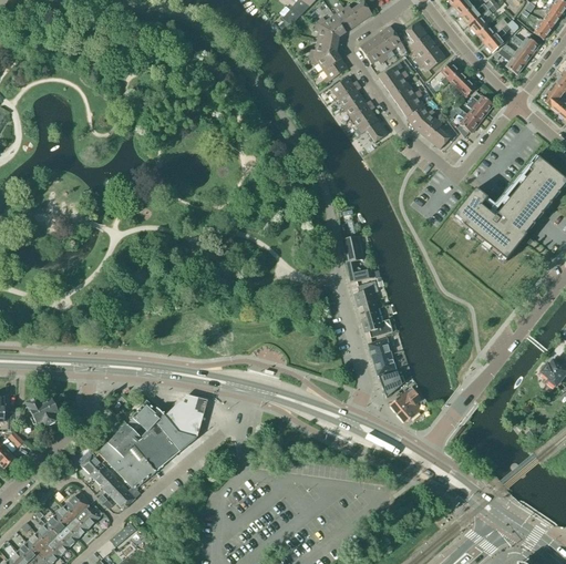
[(291,23),(310,4),(302,0),(298,0),(297,1),(291,8),(284,17),(286,19),(279,24),(284,30),(291,23)]
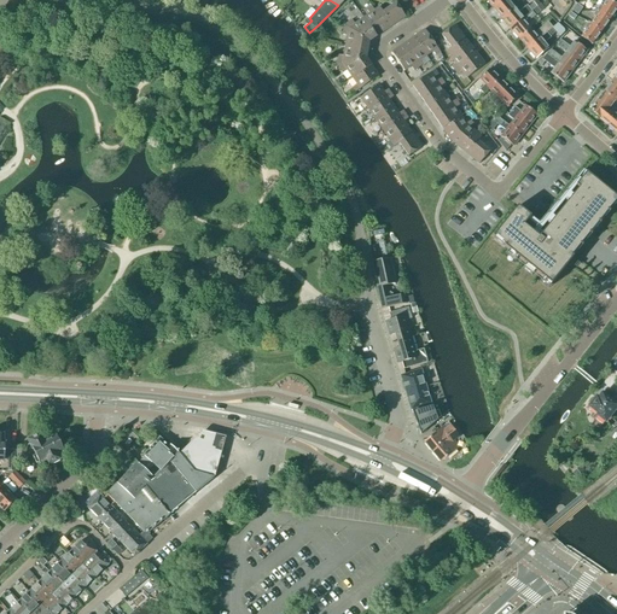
[(373,4),(372,4),(388,27),(407,13),(397,0),(384,9),(380,4),(376,7),(373,4)]
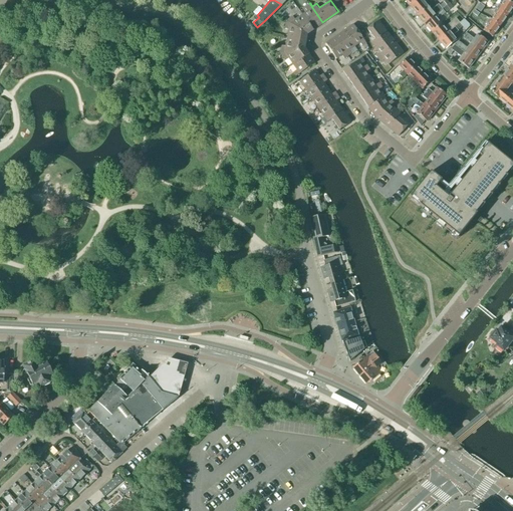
[(419,13),(429,4),(426,1),(427,0),(417,0),(412,5),(419,13)]
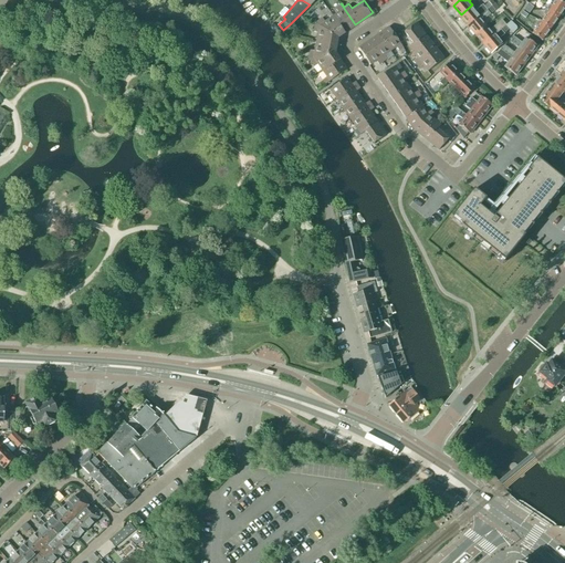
[(461,14),(469,23),(488,8),(489,7),(493,3),(491,0),(489,0),(484,3),(483,2),(475,9),(472,4),(461,14)]
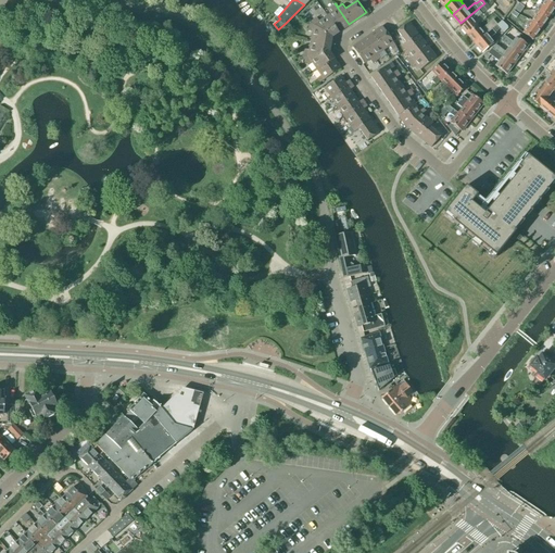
[(484,3),(480,7),(483,10),(491,4),(488,0),(487,1),(484,3)]
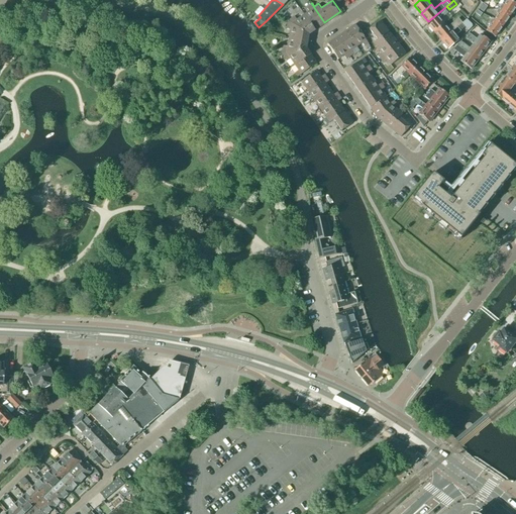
[(500,6),(511,13),(515,6),(515,0),(507,0),(505,3),(503,2),(500,2),(499,4),(501,5),(500,6)]
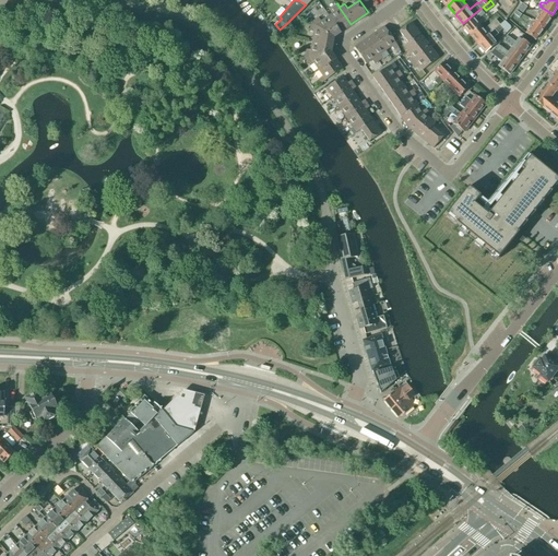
[(523,11),(527,4),(523,1),(519,7),(523,11)]
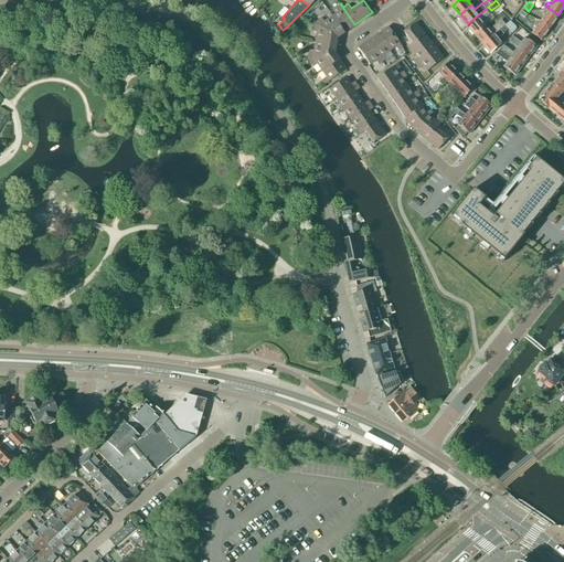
[(339,10),(332,14),(344,31),(354,24),(340,3),(337,7),(339,10)]
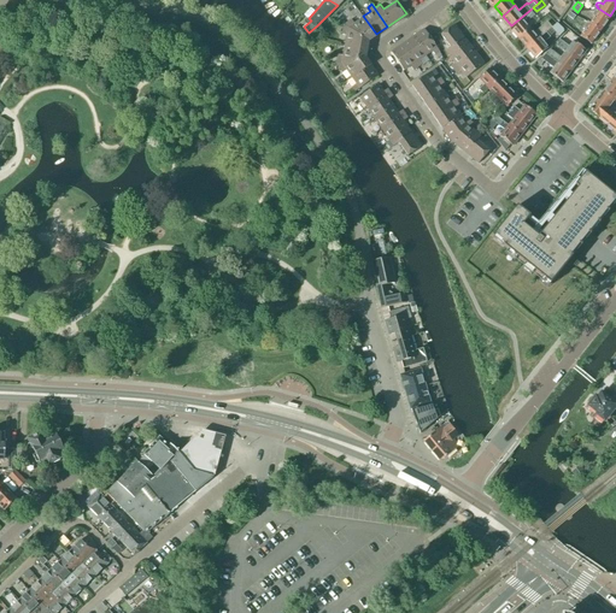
[(602,29),(610,16),(597,7),(593,12),(597,13),(591,21),(591,22),(602,29)]
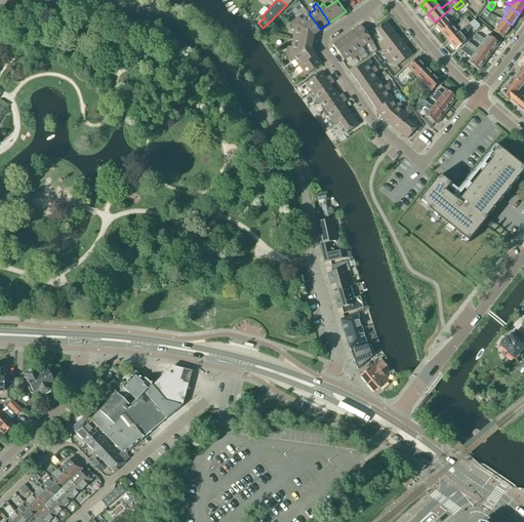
[(455,10),(452,7),(435,22),(442,31),(452,22),(448,17),(455,10)]
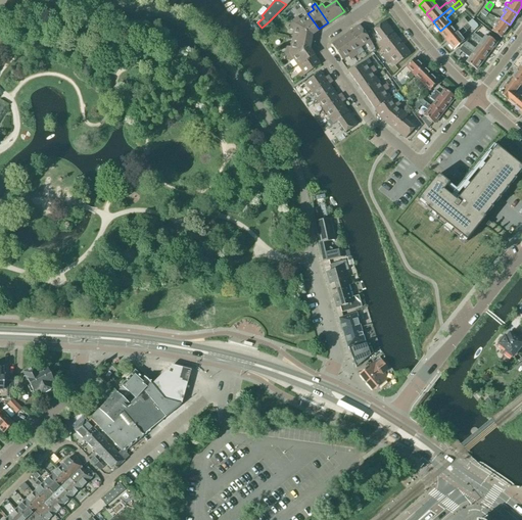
[(298,14),(292,19),(314,33),(319,29),(307,13),(301,17),(298,14)]
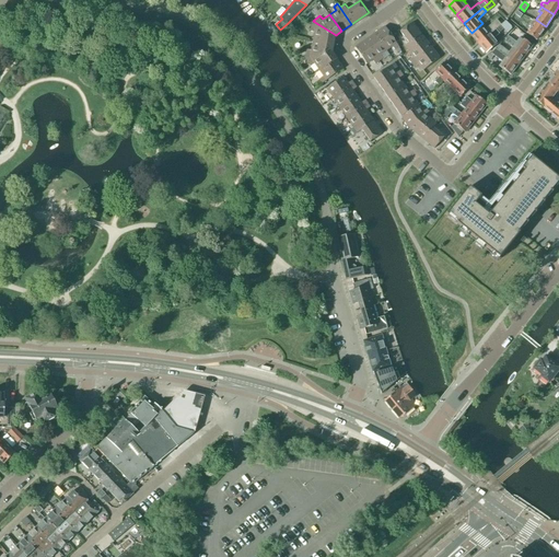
[(492,30),(492,31),(501,22),(497,18),(486,26),(482,23),(472,33),(479,42),(492,30)]
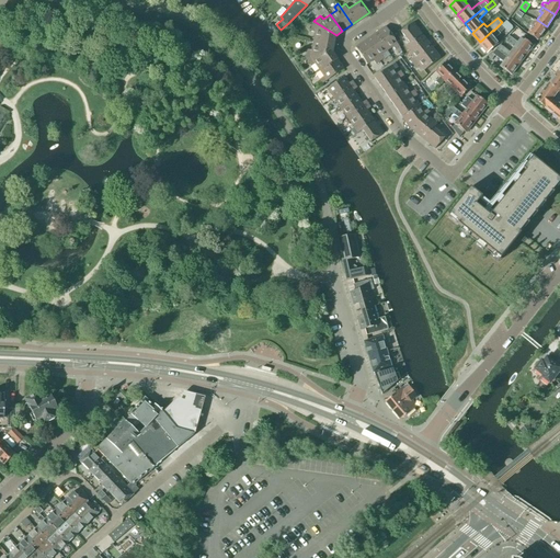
[(537,20),(537,19),(535,18),(532,22),(534,24),(529,31),(538,37),(547,26),(537,20)]
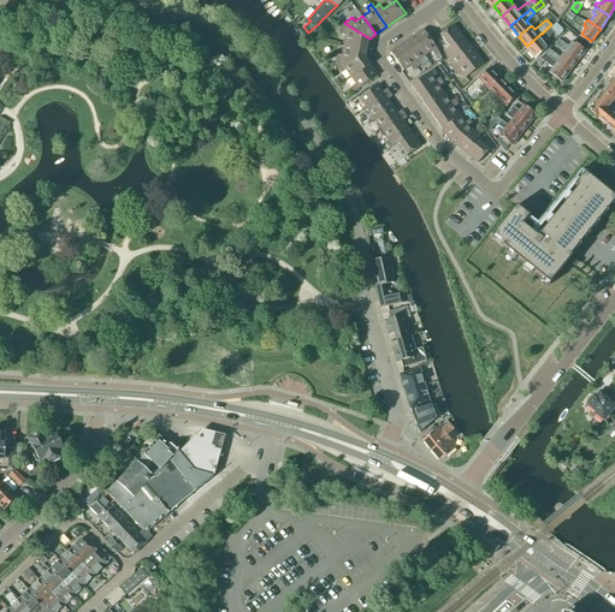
[(451,45),(465,35),(454,22),(442,33),(451,45)]
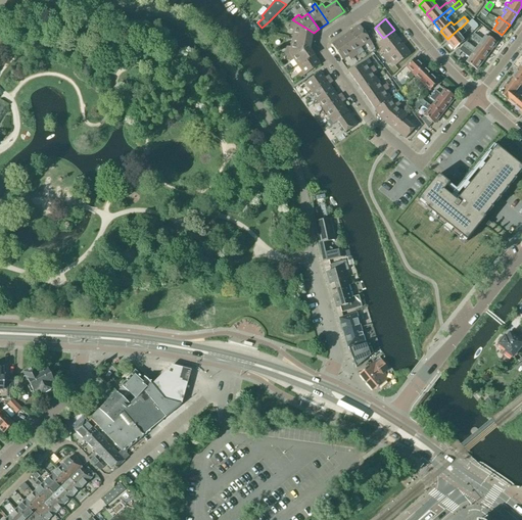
[(292,19),(290,29),(294,30),(292,36),(312,40),(314,33),(292,19)]
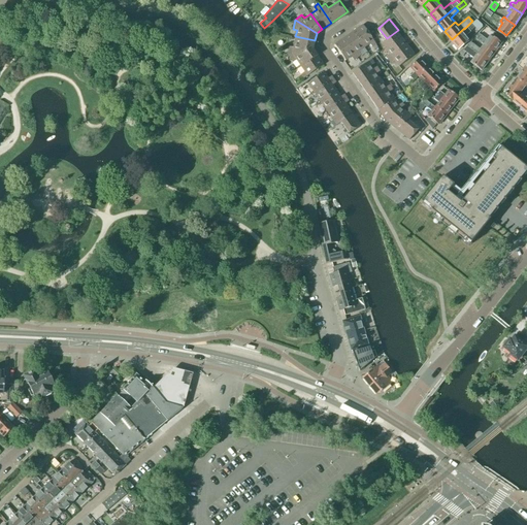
[(354,29),(365,45),(370,41),(372,44),(377,42),(364,23),(354,29)]
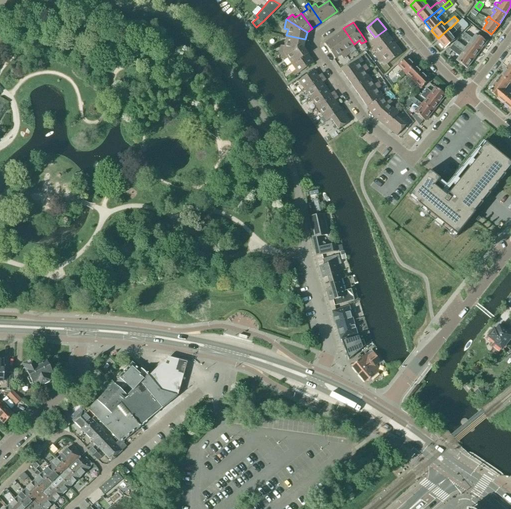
[(447,30),(438,38),(445,46),(455,38),(451,33),(457,28),(454,24),(450,28),(450,27),(447,30)]
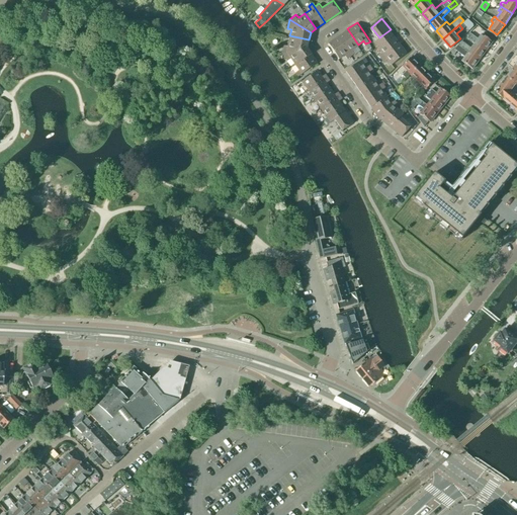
[(353,48),(358,45),(347,28),(338,35),(351,54),(355,52),(353,48)]
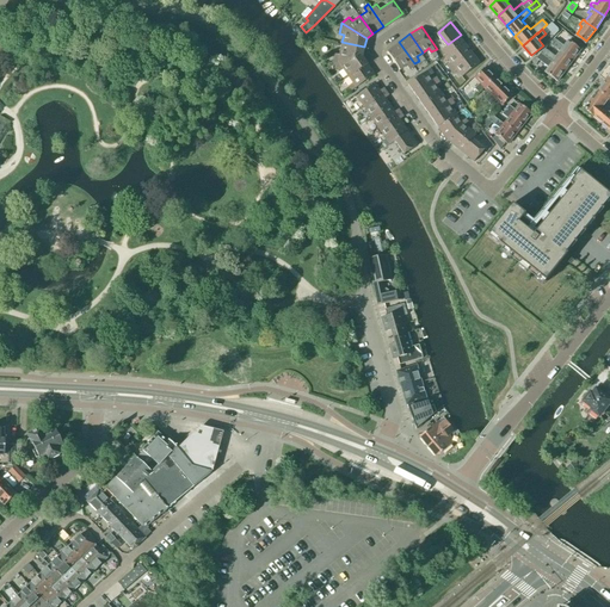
[(561,48),(574,57),(585,43),(572,33),(565,43),(556,37),(552,43),(561,49),(561,48)]
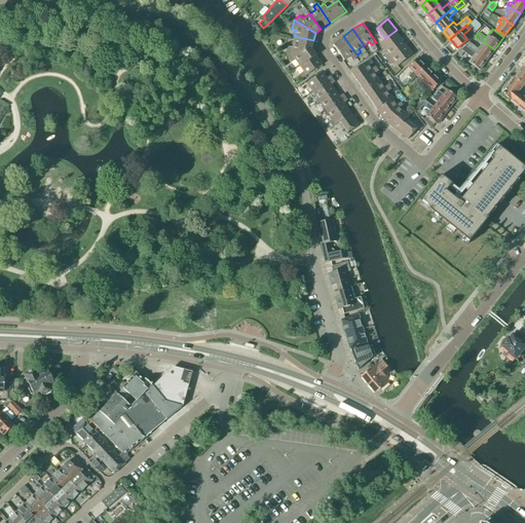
[(389,52),(405,41),(397,30),(385,38),(381,41),(388,51),(389,52)]
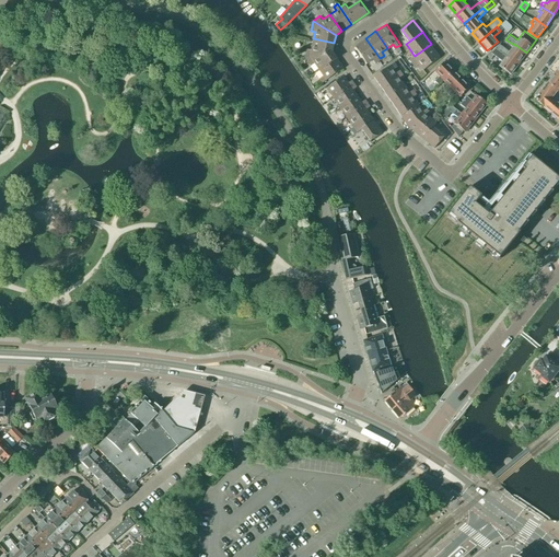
[(309,46),(306,56),(333,50),(334,43),(313,38),(312,46),(309,46)]
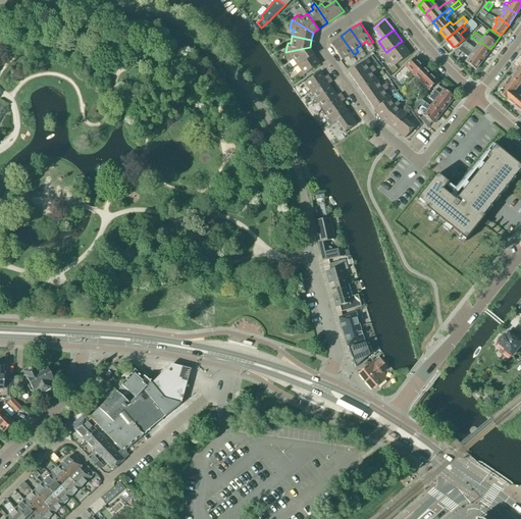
[(351,57),(354,54),(341,36),(331,42),(343,57),(349,53),(351,57)]
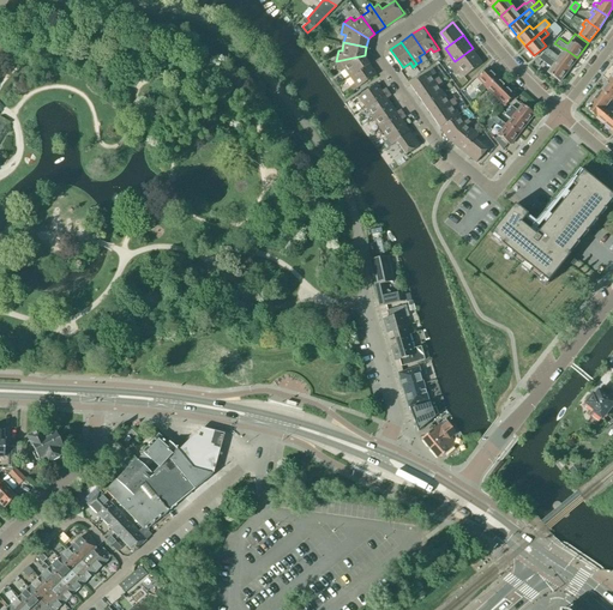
[(564,48),(564,49),(559,54),(552,48),(551,49),(548,47),(545,50),(569,68),(577,58),(564,48)]
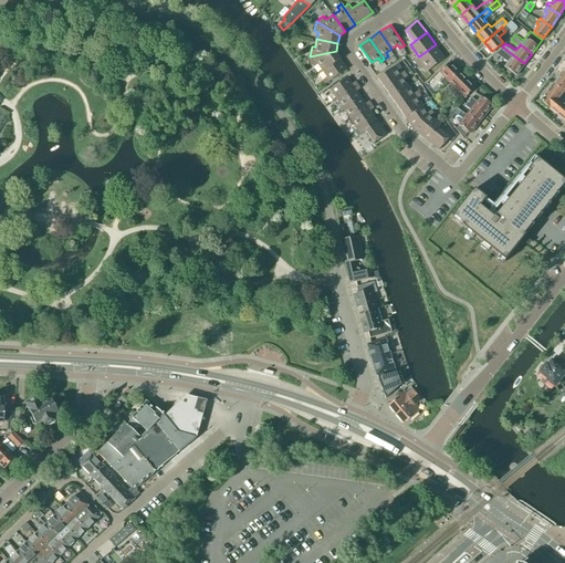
[(419,56),(418,55),(415,58),(420,65),(425,63),(429,69),(446,56),(436,44),(419,56)]
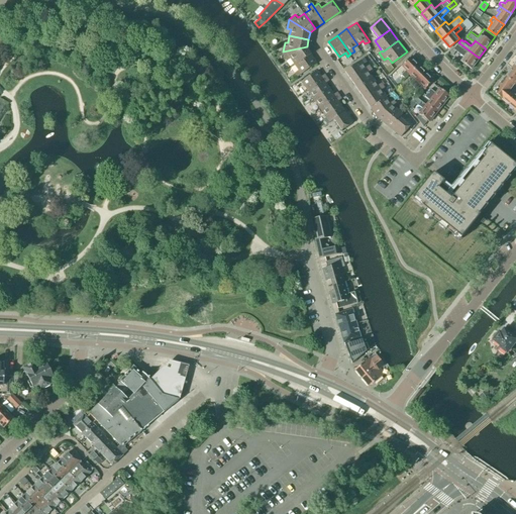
[(479,58),(458,42),(458,43),(457,42),(454,47),(456,48),(465,55),(461,59),(472,67),(479,58)]
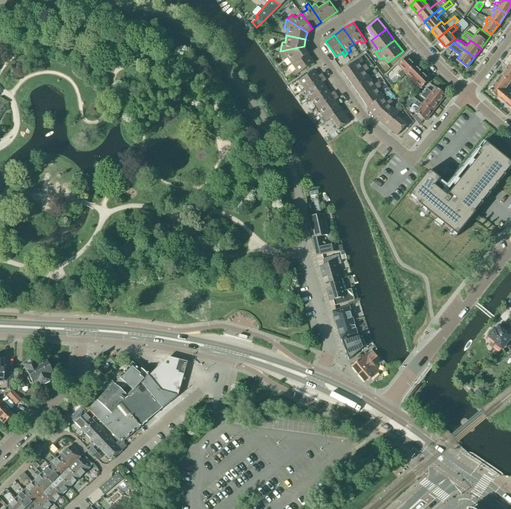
[(304,46),(280,51),(285,57),(288,55),(293,62),(308,51),(304,46)]
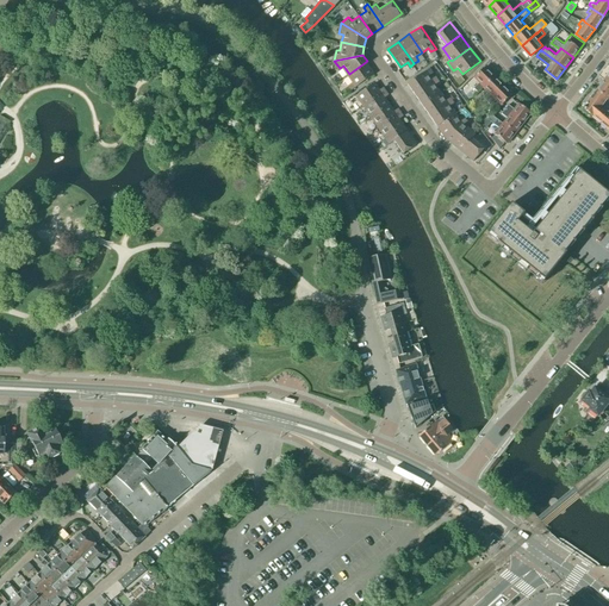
[(367,61),(349,74),(353,80),(349,83),(353,87),(374,72),(367,61)]
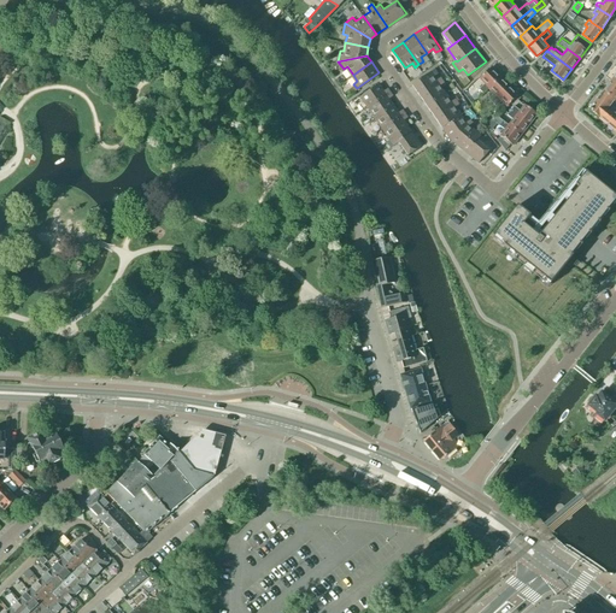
[(490,86),(500,75),(492,65),(480,76),(486,82),(480,87),(484,90),(490,86)]
